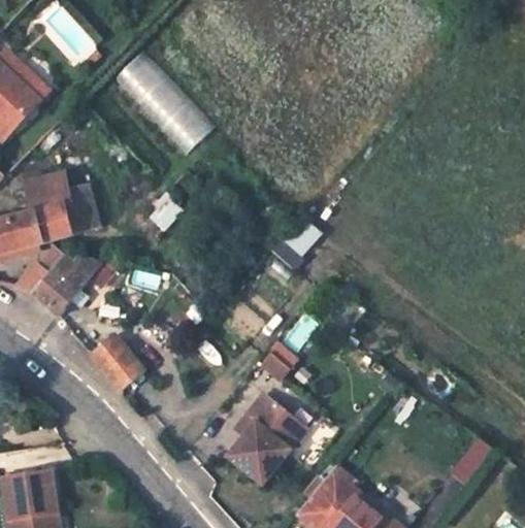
[(47,91),(5,51),(0,55),(0,63),(39,100),(47,91)]
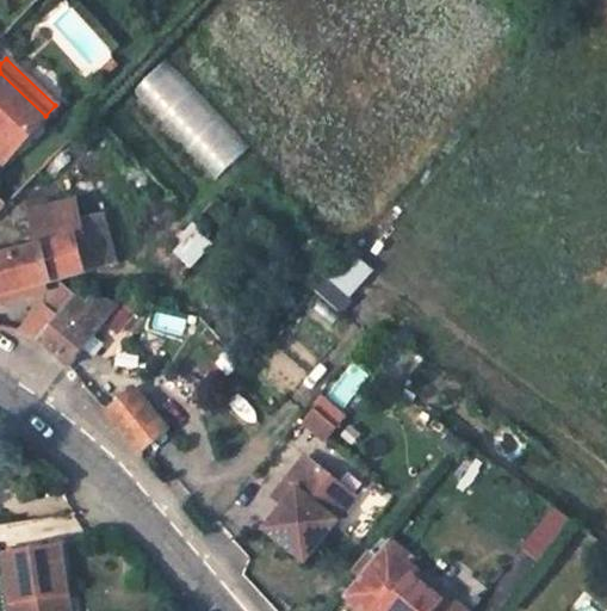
[(166,62),(132,94),(214,179),(247,147),(166,62)]
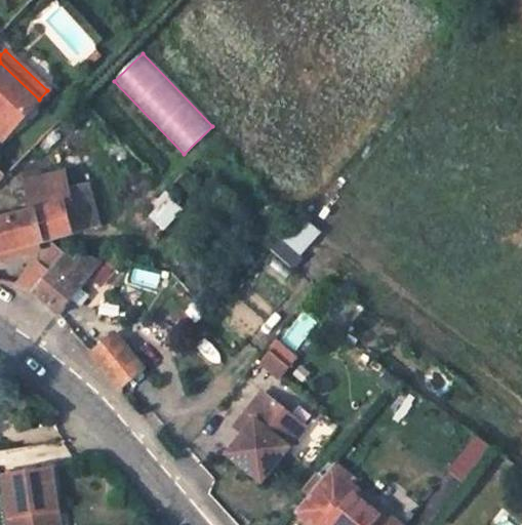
[(0,131),(18,111),(25,116),(39,99),(0,63),(0,131)]
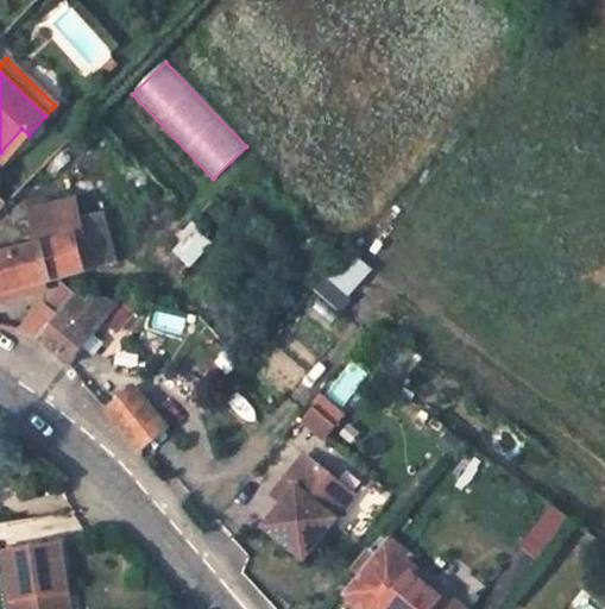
[(0,164),(29,135),(21,129),(0,152),(0,164)]
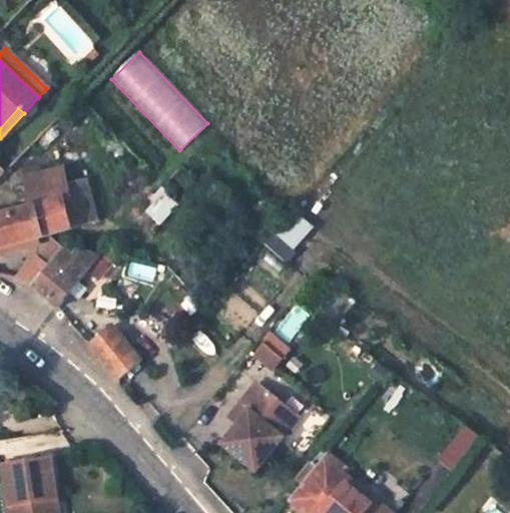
[(65,187),(61,170),(24,179),(30,209),(64,200),(68,199),(65,187)]
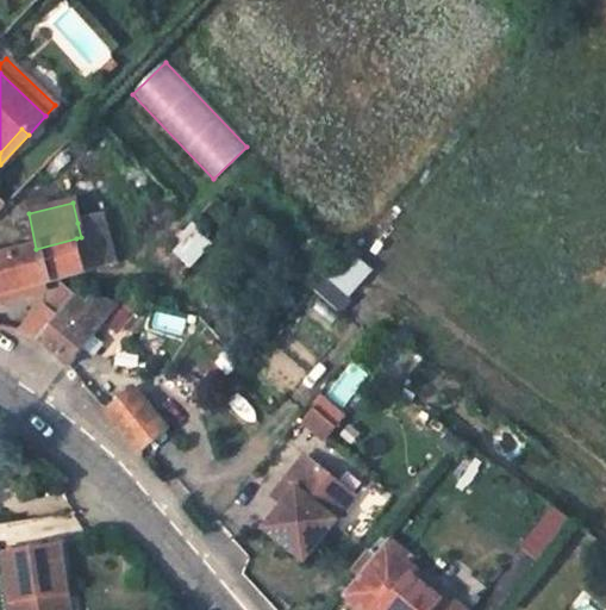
[(85,272),(112,261),(101,216),(77,223),(81,237),(76,238),(85,272)]
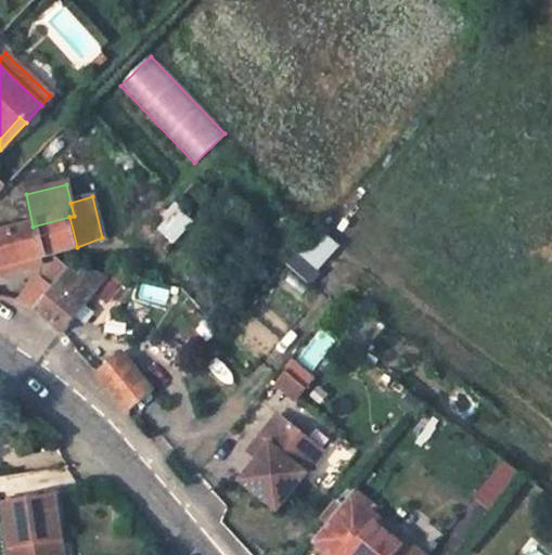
[(77,247),(69,217),(33,227),(0,233),(0,267),(51,255),(77,247)]
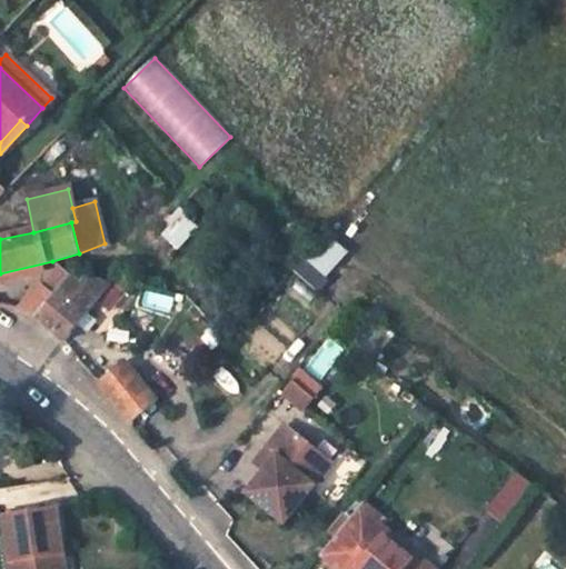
[(318,288),(348,252),(327,236),(298,271),(318,288)]
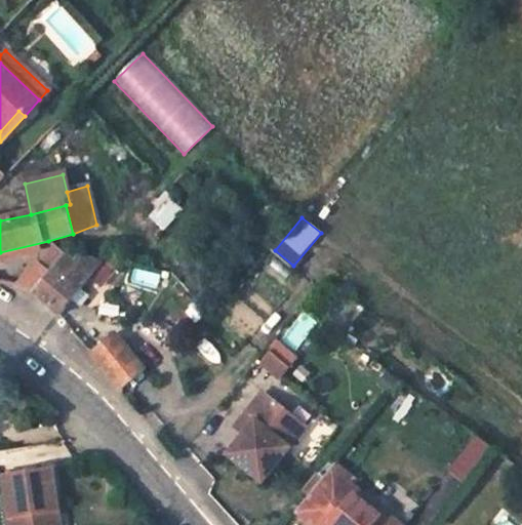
[(56,314),(98,264),(75,256),(70,261),(63,254),(47,274),(31,293),(56,314)]
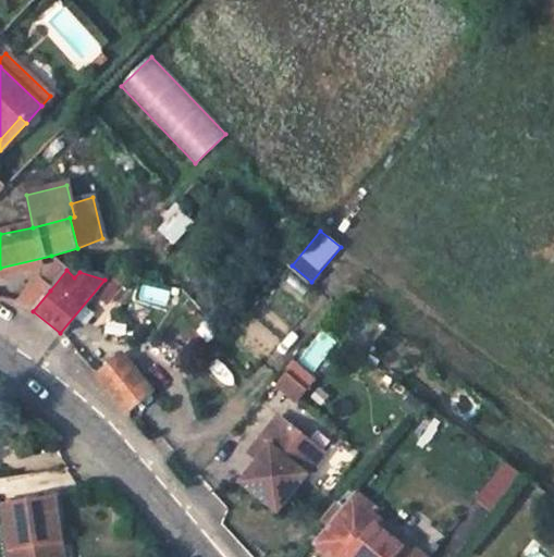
[(50,291),(35,279),(16,302),(24,306),(33,311),(50,291)]
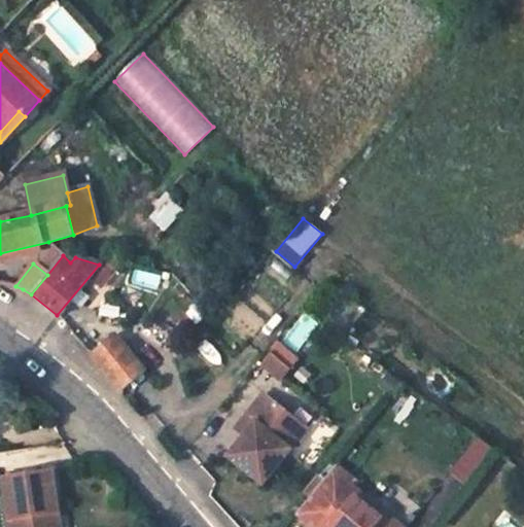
[(142,371),(113,335),(89,356),(104,376),(116,390),(142,371)]
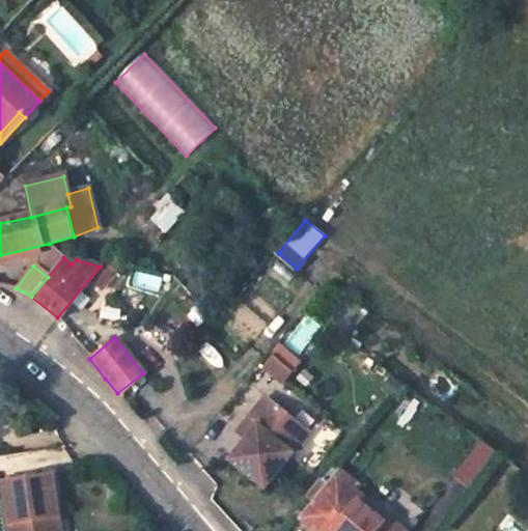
[(278,345),(262,369),(284,384),(300,360),(278,345)]
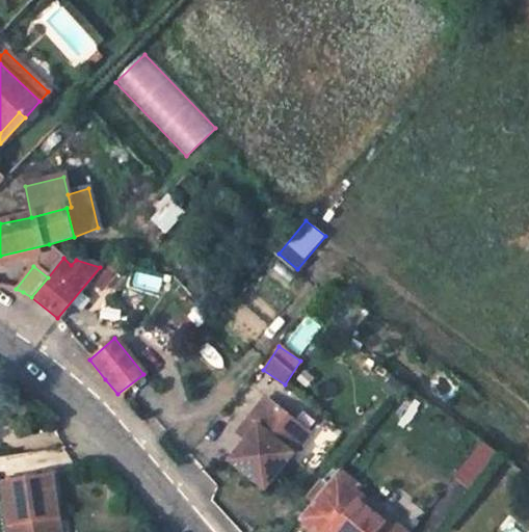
[(227,459),(261,487),(289,454),(278,445),(295,424),(263,397),(239,427),(247,433),(243,440),(227,459)]
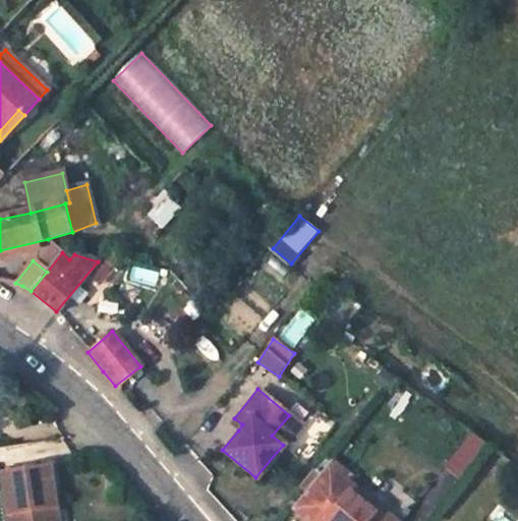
[(283,445),(299,423),(289,415),(272,436),(283,445)]
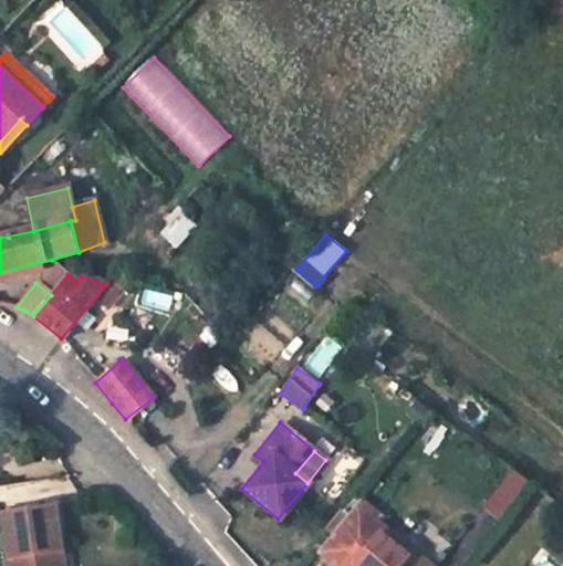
[(254,454),(250,460),(259,468),(263,461),(254,454)]
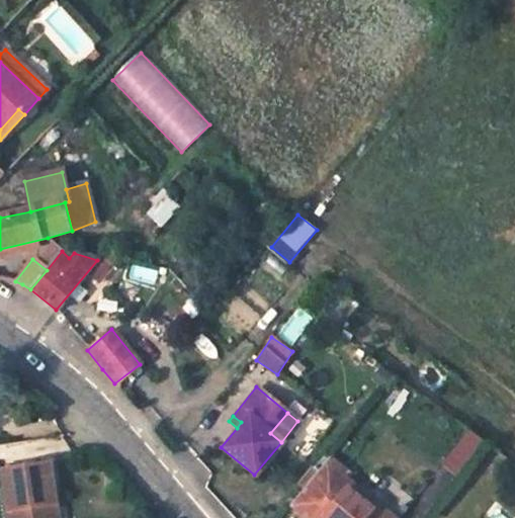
[(471,429),(442,461),(460,478),(490,444),(471,429)]
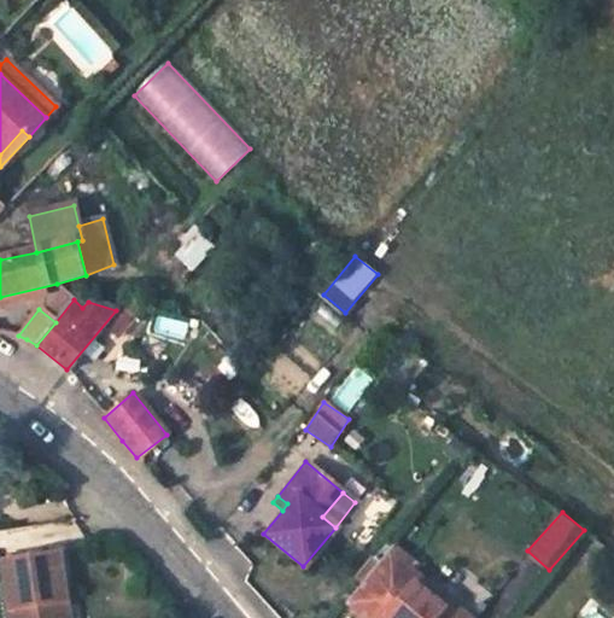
[(389,546),(344,601),(362,617),(370,617),(374,614),(378,617),(465,617),(409,571),(413,566),(389,546)]
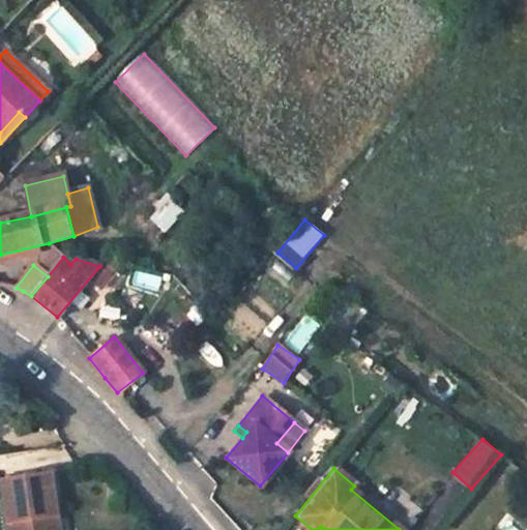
[(57,519),(51,473),(1,481),(7,529),(46,529),(46,521),(57,519)]
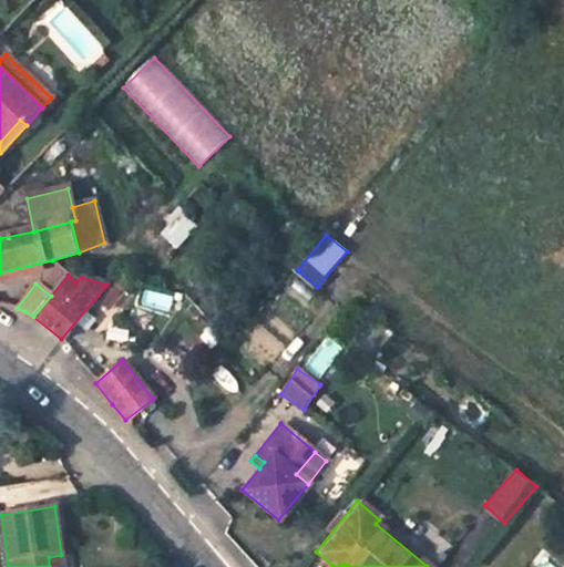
[(49,566),(62,566),(61,555),(49,557),(49,566)]
